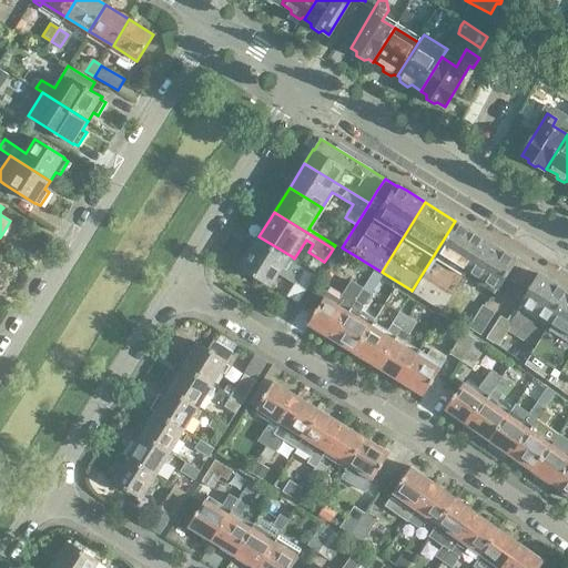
[(455,221),(412,291),(428,301),(444,310),(466,275),(486,241),(484,240),(470,231),(455,221)]
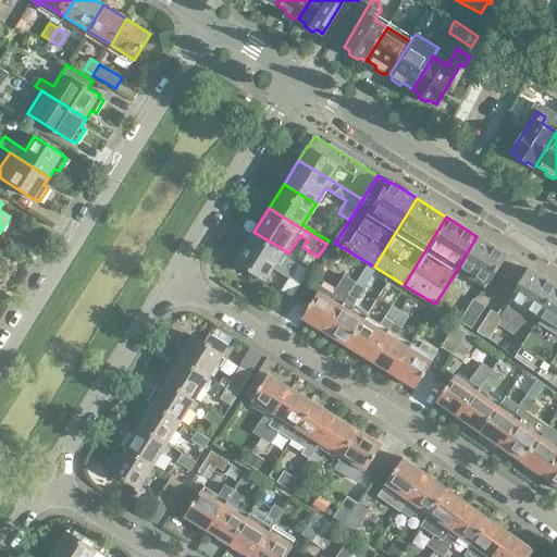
[(284,255),(286,251),(254,232),(239,256),(248,261),(245,267),(267,280),(274,269),(289,280),(283,291),(293,297),(309,271),(284,255)]
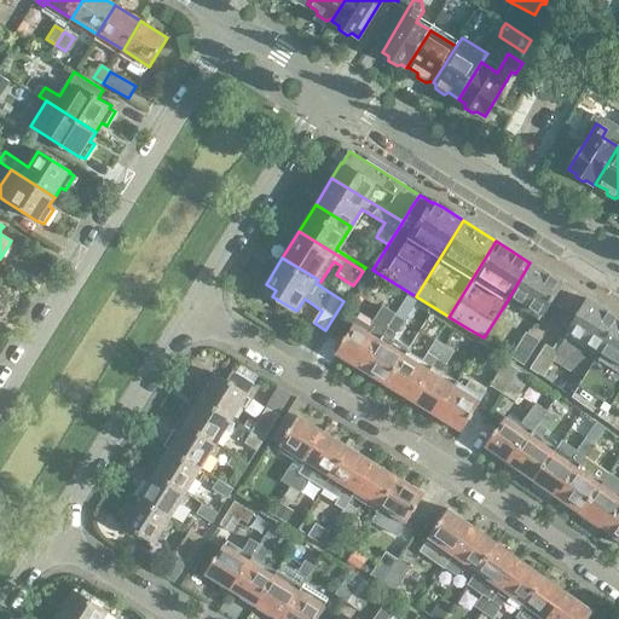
[(545,272),(530,262),(508,300),(539,319),(562,283),(545,272)]
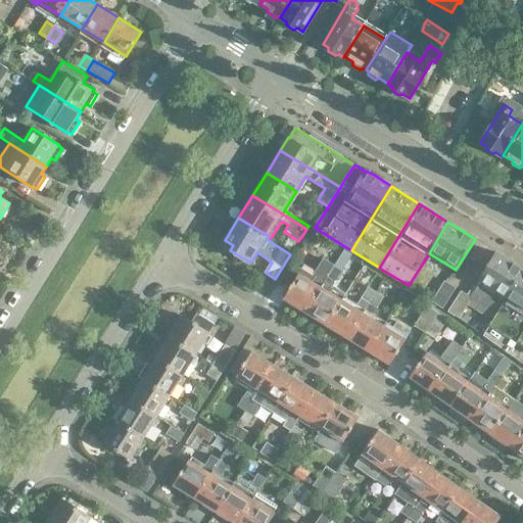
[(306,242),(317,248),(324,237),(314,231),(306,242)]
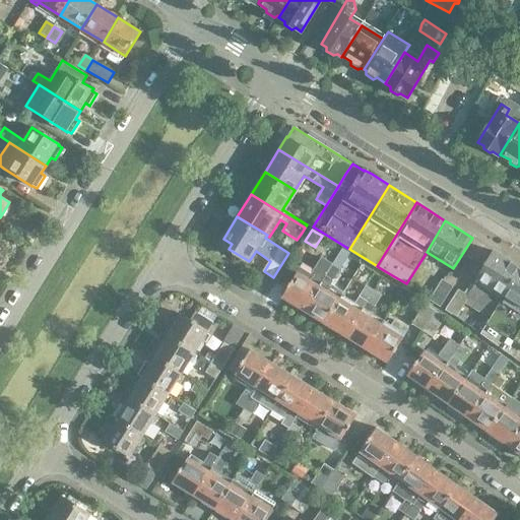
[(505,301),(519,274),(519,258),(502,247),(498,254),(494,251),(475,282),(477,283),(469,296),(461,290),(448,311),(458,318),(467,304),(492,320),(504,301),(505,301)]
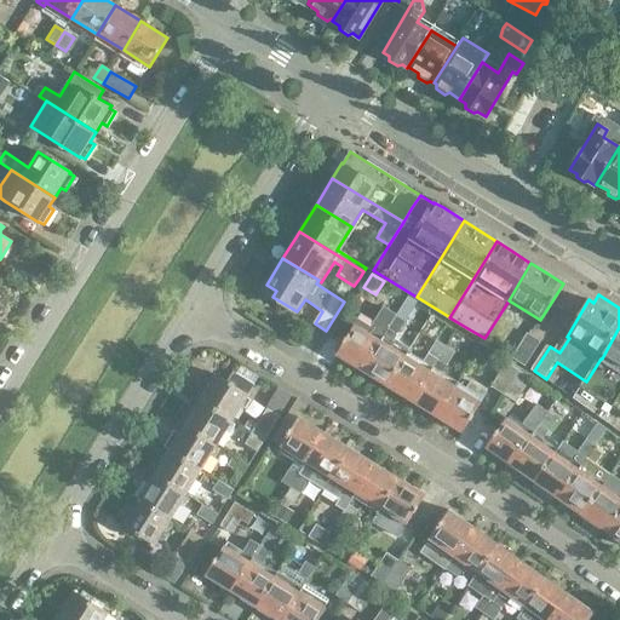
[(405,323),(396,319),(385,337),(363,371),(388,385),(406,356),(412,348),(396,338),(405,323)]
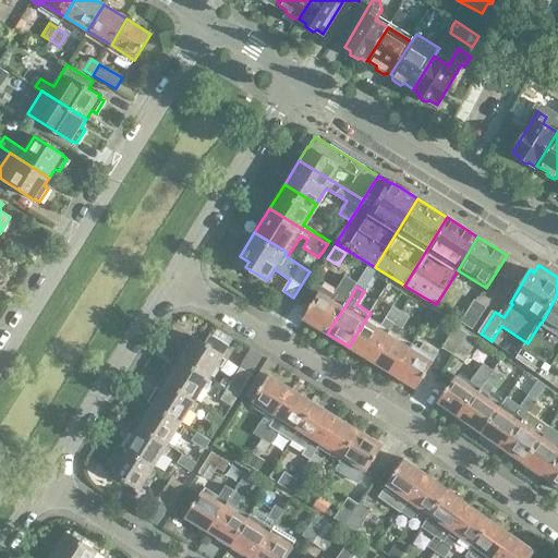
[(327,334),(347,303),(336,295),(332,300),(320,293),(305,319),(327,334)]
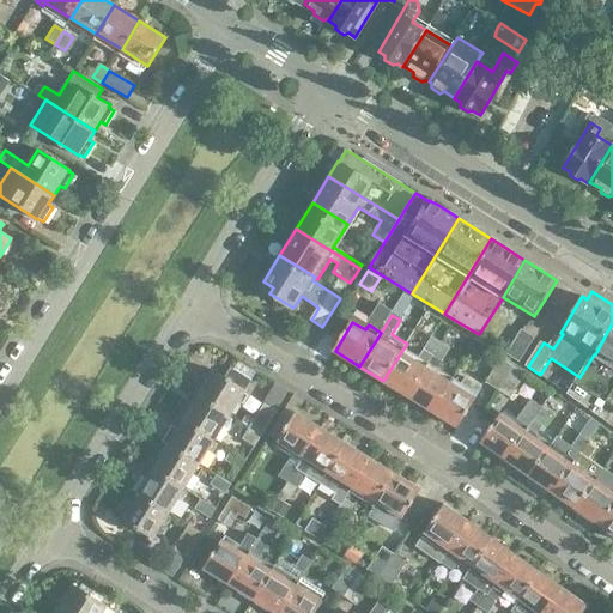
[(608,363),(612,365),(612,323),(595,354),(601,358),(608,363)]
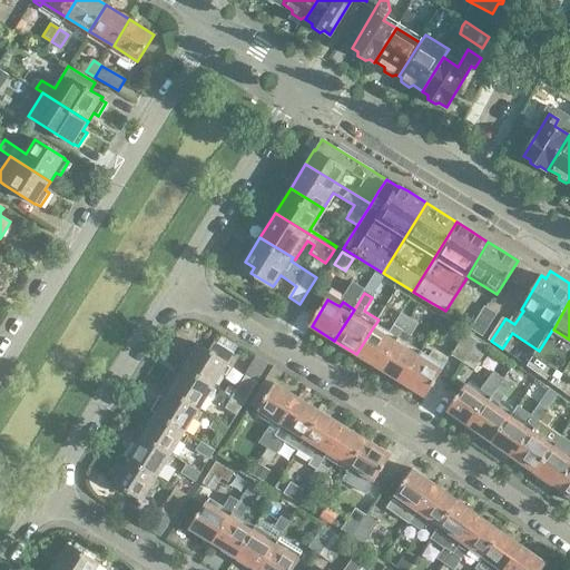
[(470,330),(482,337),(497,315),(483,307),(470,330)]
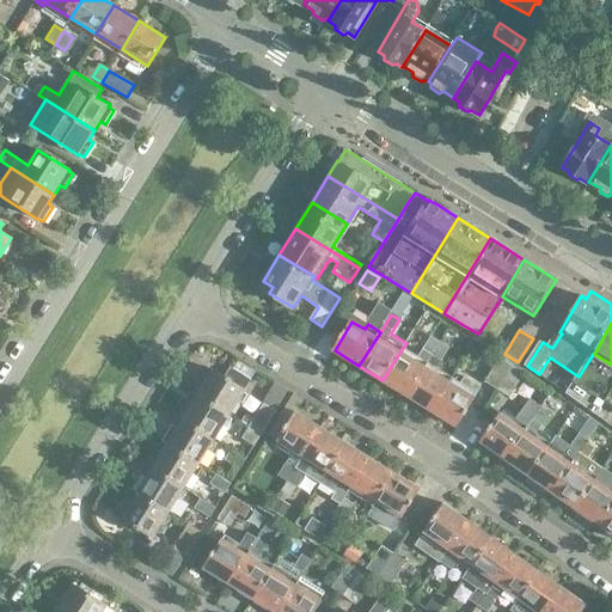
[(401,352),(383,380),(407,395),(440,342),(430,336),(416,361),(401,352)]
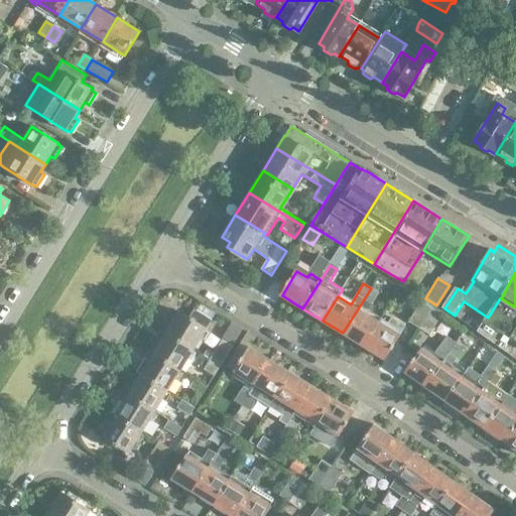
[(379,293),(371,288),(343,333),(364,346),(378,321),(366,313),(379,293)]
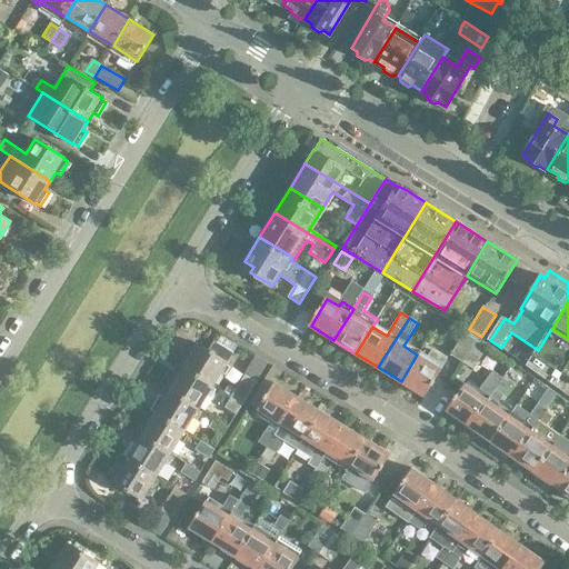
[(450,356),(460,362),(475,340),(463,333),(450,356)]
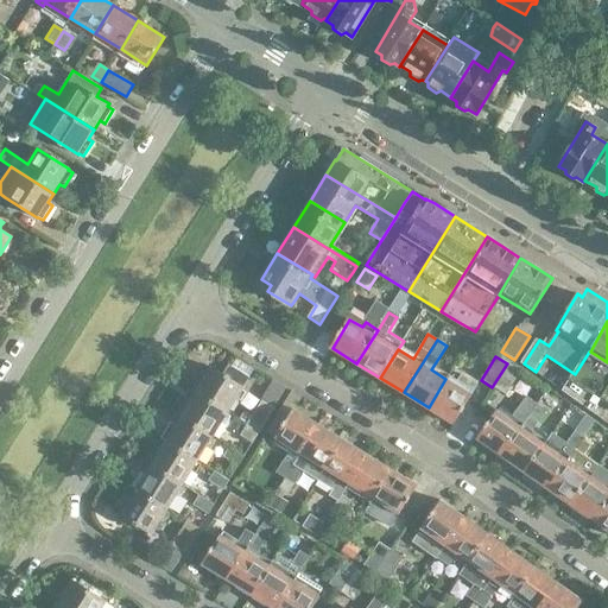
[(492,387),(505,396),(520,372),(507,363),(492,387)]
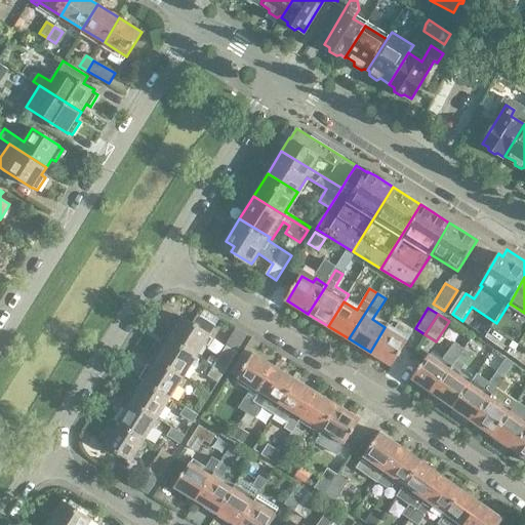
[(170,337),(169,339),(197,357),(210,334),(215,326),(198,315),(193,323),(183,318),(178,325),(174,323),(166,335),(170,337)]
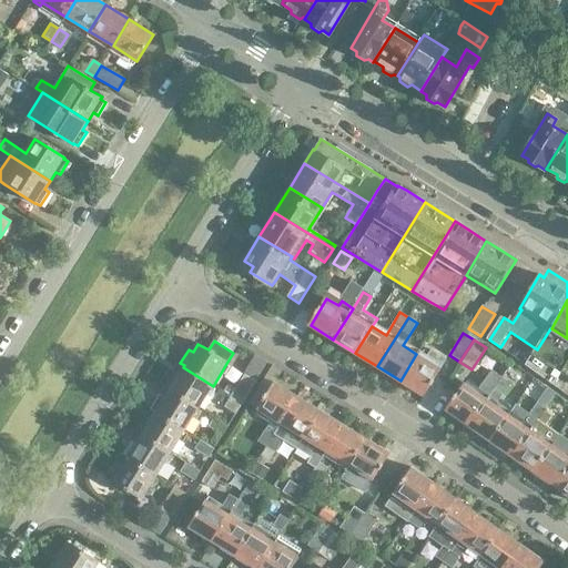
[(426,359),(416,354),(401,381),(424,395),(446,358),(432,350),(426,359)]
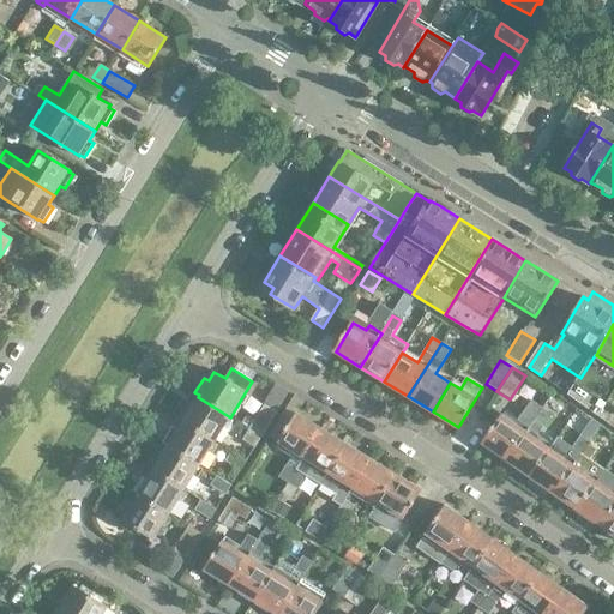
[(605,404),(573,385),(566,395),(596,417),(605,404)]
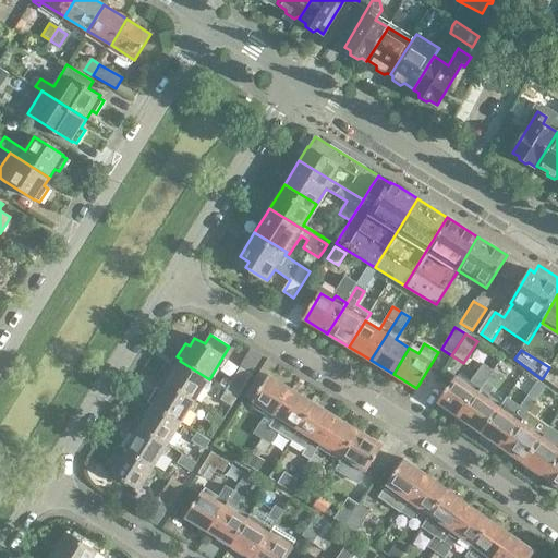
[(438,402),(460,417),(494,371),(492,368),(495,364),(488,359),(484,365),(484,364),(469,385),(457,376),(438,402)]
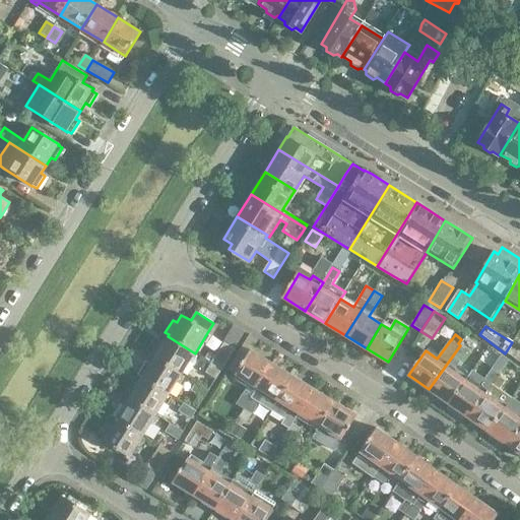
[(156,355),(155,356),(183,374),(195,353),(168,336),(165,342),(160,339),(152,352),(156,355)]
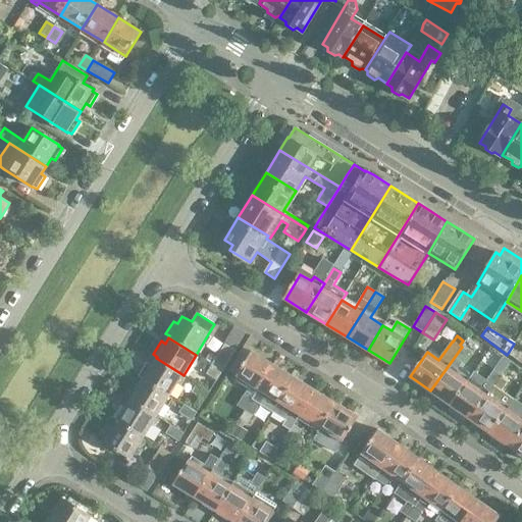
[(225,346),(213,365),(222,371),(235,351),(225,346)]
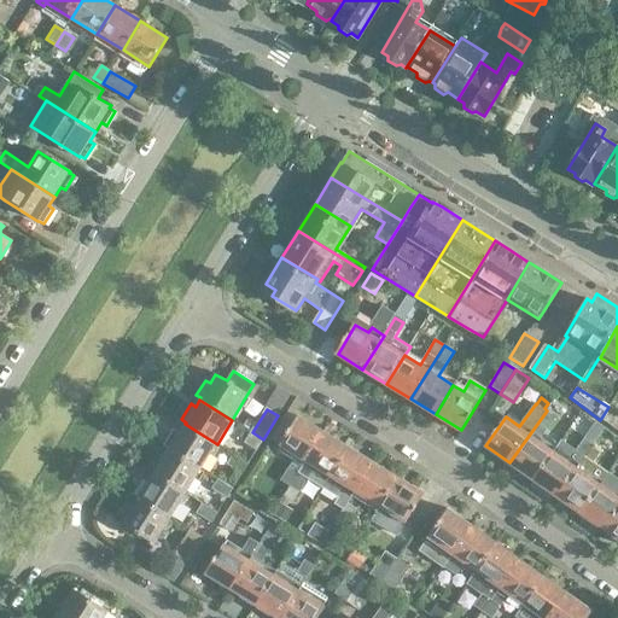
[(509,462),(532,479),(553,450),(538,439),(555,417),(547,410),(509,462)]
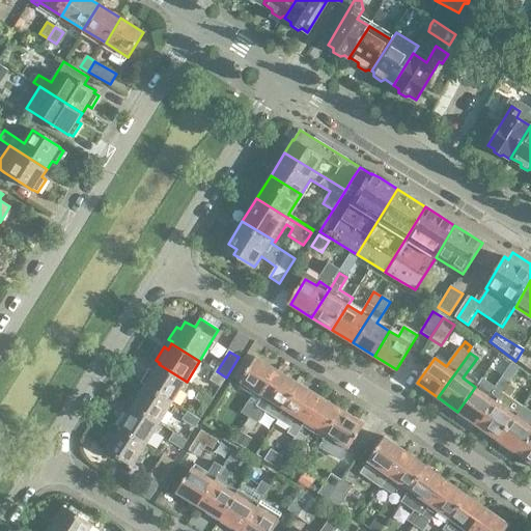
[(243,413),(249,416),(278,369),(256,356),(252,365),(247,361),(236,379),(255,391),(242,412),(243,413)]
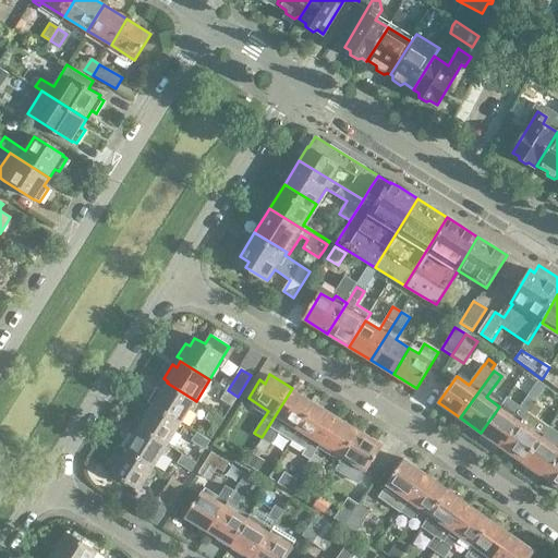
[(154,403),(153,404),(183,423),(196,401),(167,383),(162,389),(158,387),(149,400),(154,403)]
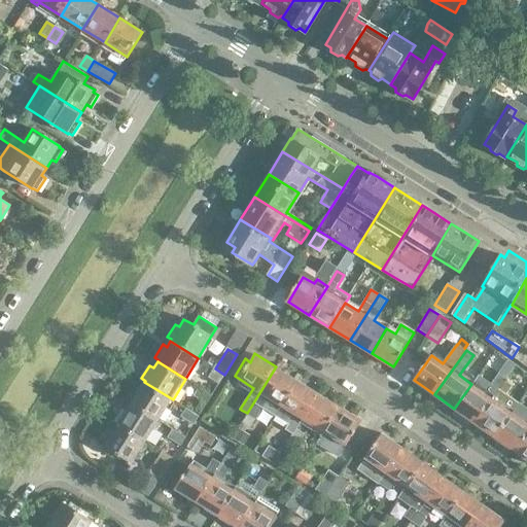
[(261,408),(275,416),(296,380),(276,366),(247,413),(255,419),(261,408)]
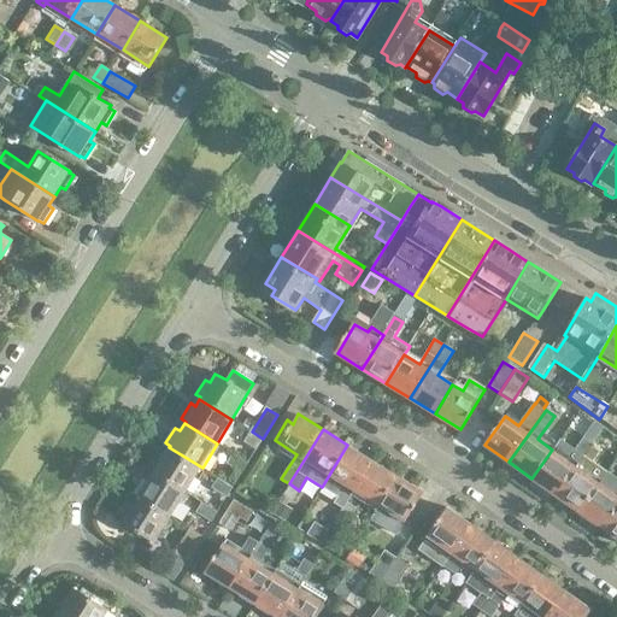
[(263,439),(252,432),(245,442),(256,450),(263,439)]
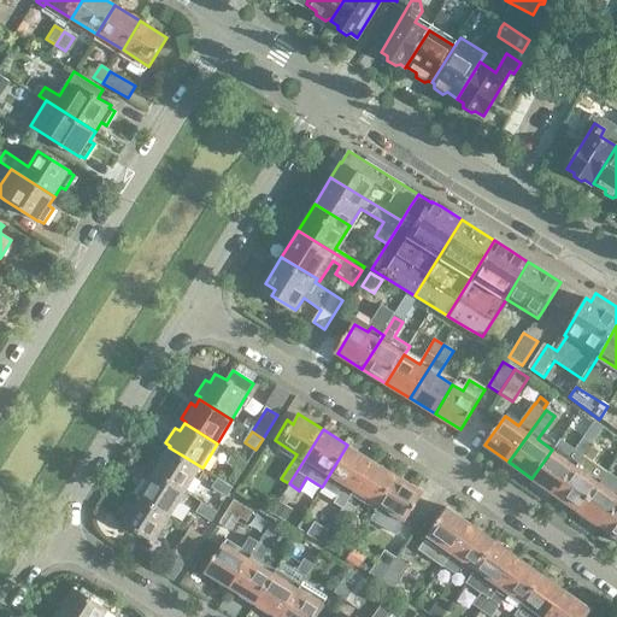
[(532,479),(556,494),(592,444),(583,438),(566,459),(552,450),(532,479)]
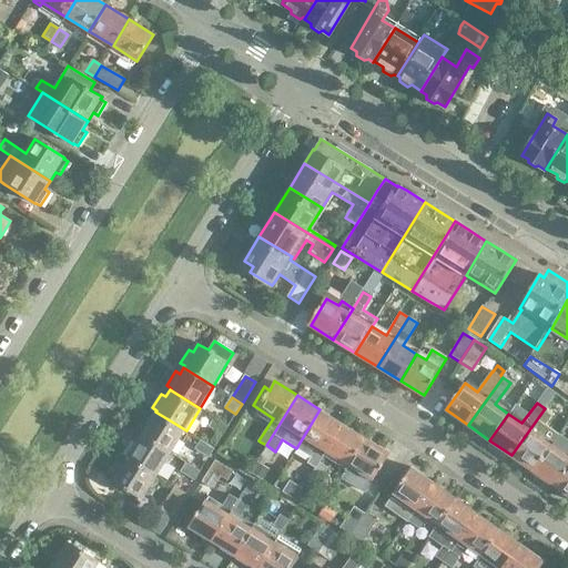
[(559,435),(546,425),(554,414),(545,408),(511,455),(534,470),(559,435)]
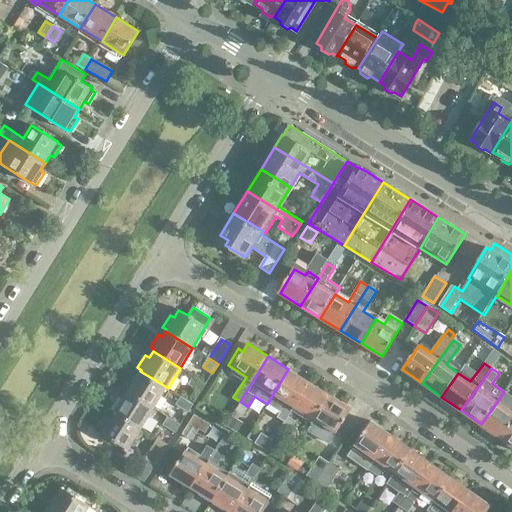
[(295,407),(310,382),(288,369),(267,404),(281,413),(277,418),(285,423),(289,417),(295,407)]
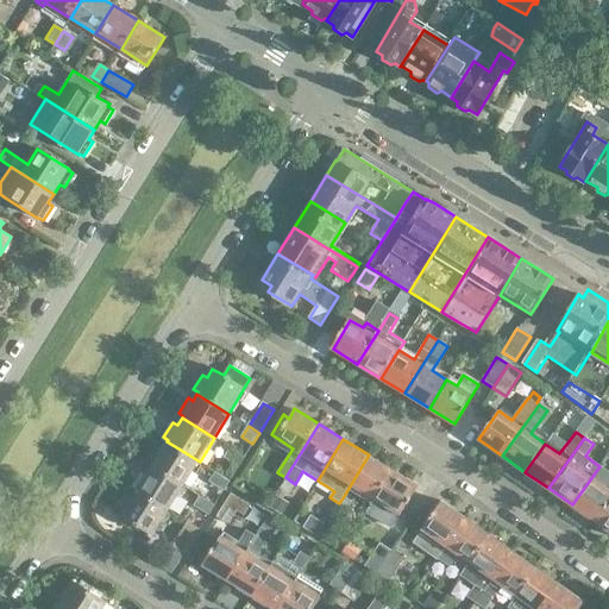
[(152,464),(152,466),(184,487),(200,462),(167,441),(162,449),(157,446),(148,462),(152,464)]
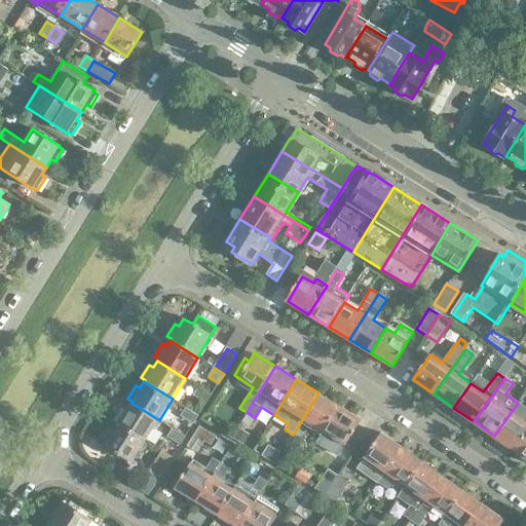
[(212,396),(198,387),(193,396),(205,404),(212,396)]
